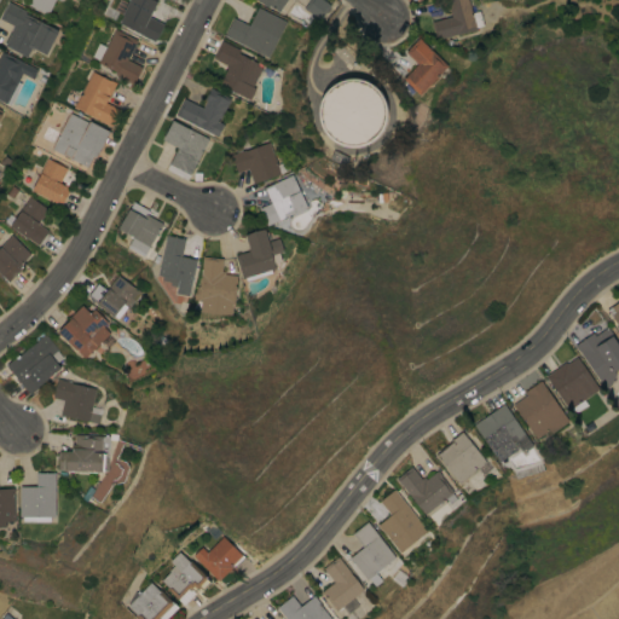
[(53,0),(47,13),(27,4),(28,0),(53,0)]
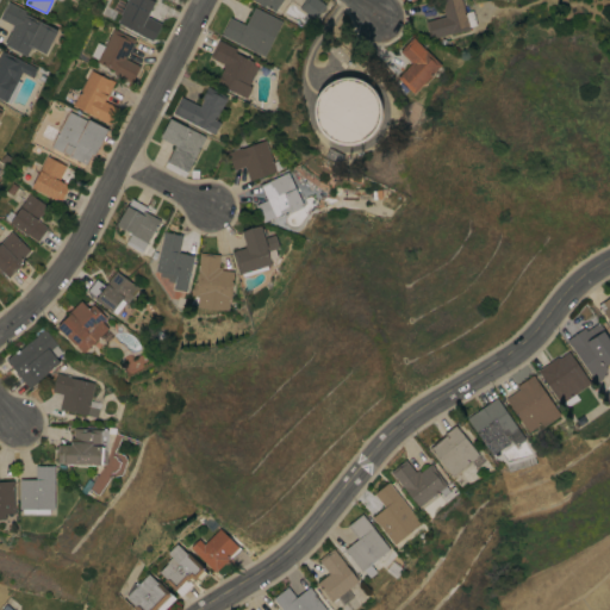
[(154,0),(147,16),(161,23),(153,41),(117,23),(128,0),(154,0)]
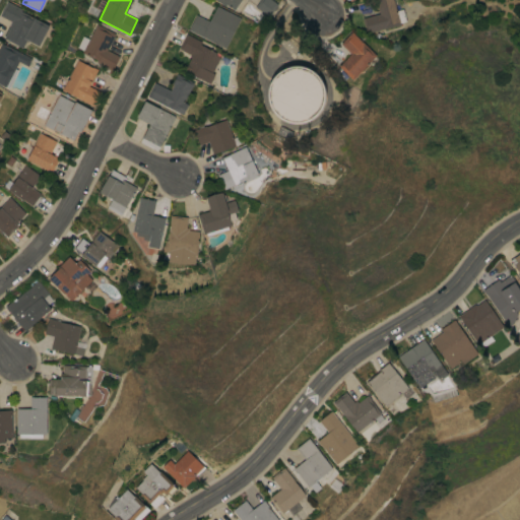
[(239,0),(234,9),(219,0),(217,0),(217,1),(215,0),(239,0)]
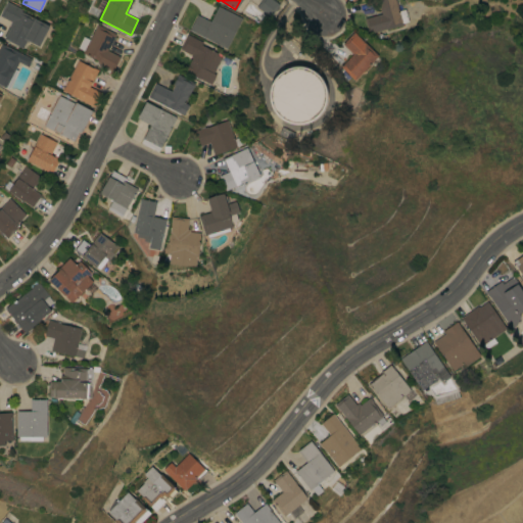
[(259,0),(255,7),(268,16),(277,3),(273,0),(259,0)]
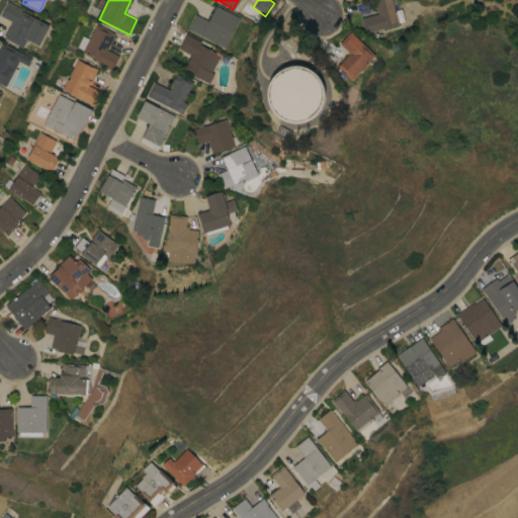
[(392,0),(395,10),(401,8),(404,20),(398,22),(399,23),(364,33),(360,17),(377,13),(375,6),(374,6),(372,0),(392,0)]
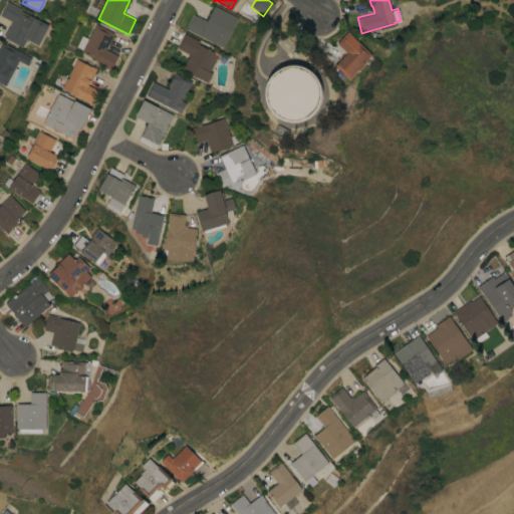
[(37,45),(26,39),(22,47),(3,37),(9,25),(8,25),(10,20),(0,15),(0,13),(1,11),(1,10),(4,4),(6,1),(21,8),(20,10),(48,25),(37,45)]
